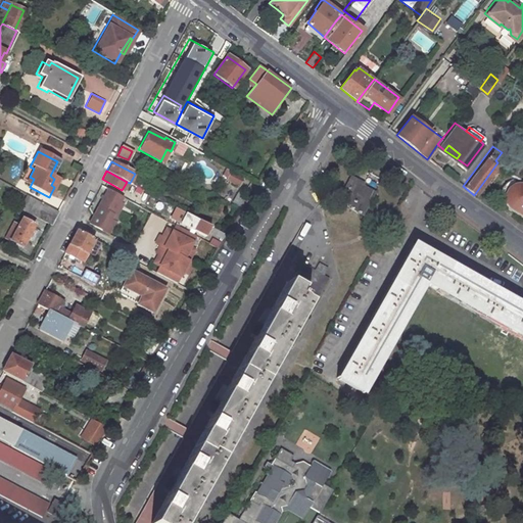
[(240,185),(242,178),(229,174),(227,182),(240,185)]
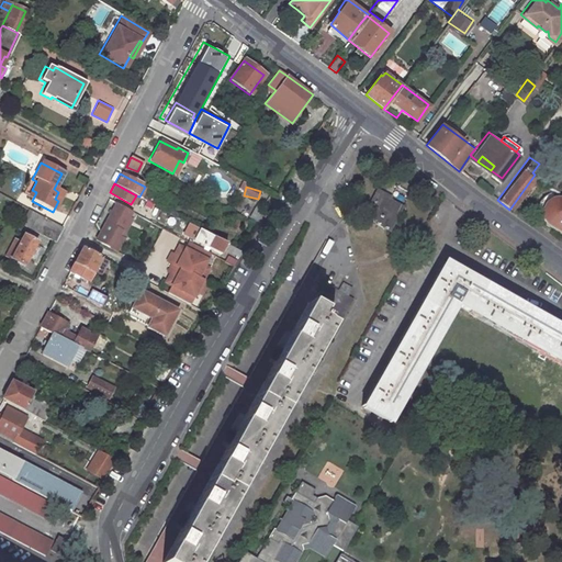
[(391,195),(378,188),(363,212),(377,221),(375,223),(389,231),(403,205),(390,198),(391,195)]
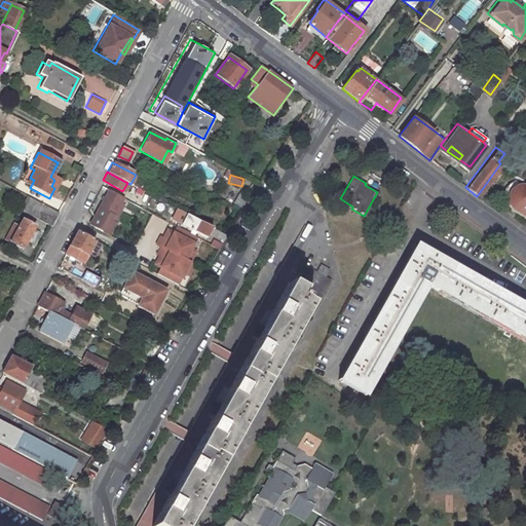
[(30,178),(26,186),(30,188),(34,180),(30,178)]
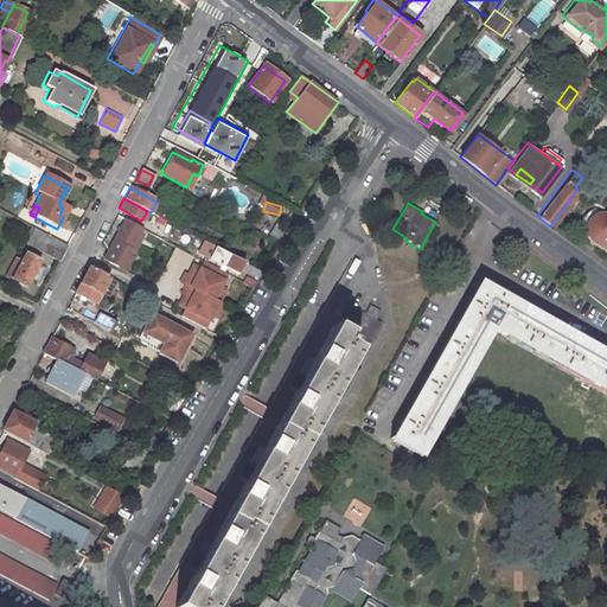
[(606,221),(596,215),(583,235),(606,249),(606,221)]
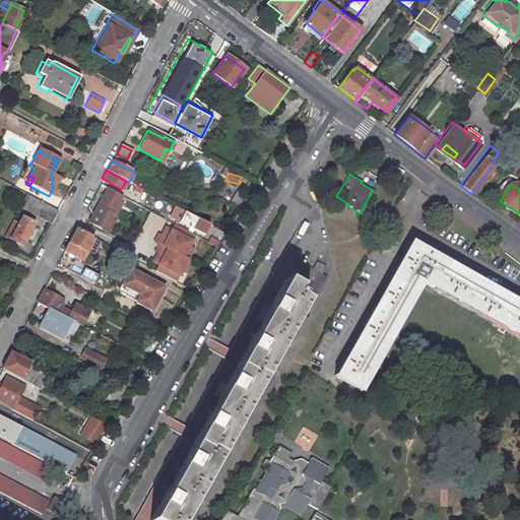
[(106,187),(86,222),(102,233),(113,212),(109,210),(118,194),(106,187)]
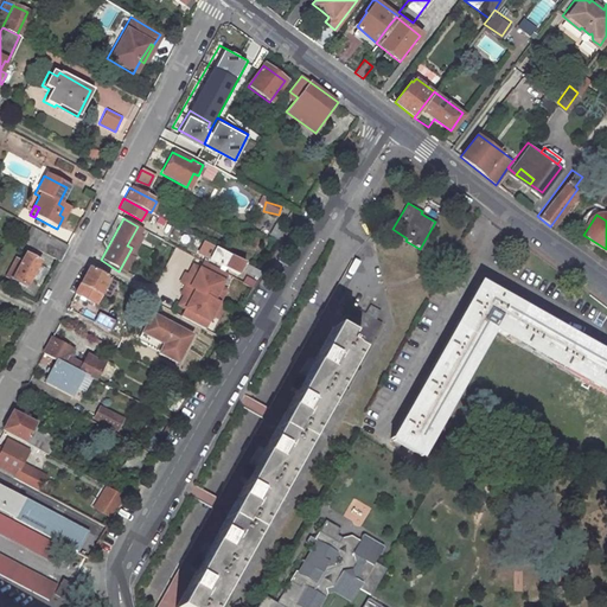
[(286,230),(274,224),(267,235),(279,242),(286,230)]
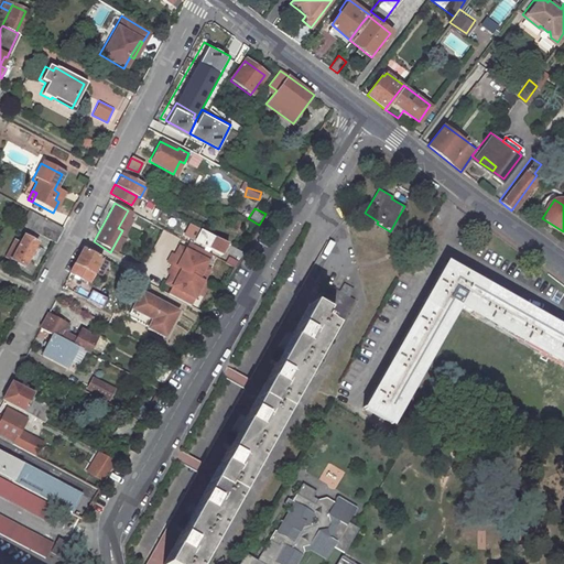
[(22,226),(53,242),(61,228),(30,212),(22,226)]
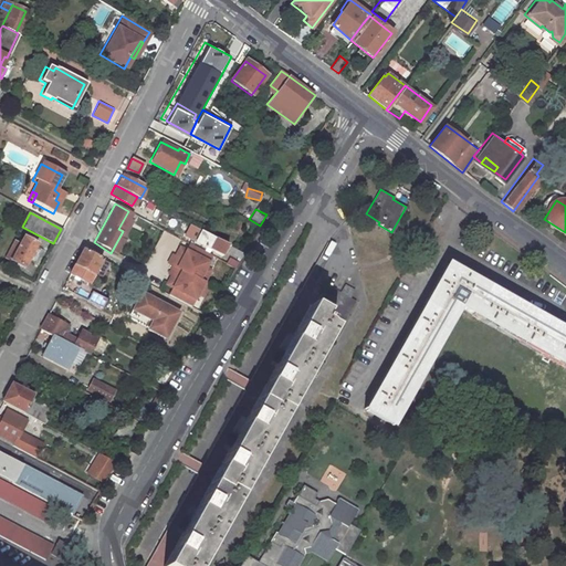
[(220,241),(199,230),(195,241),(220,254),(223,250),(227,245),(220,241)]
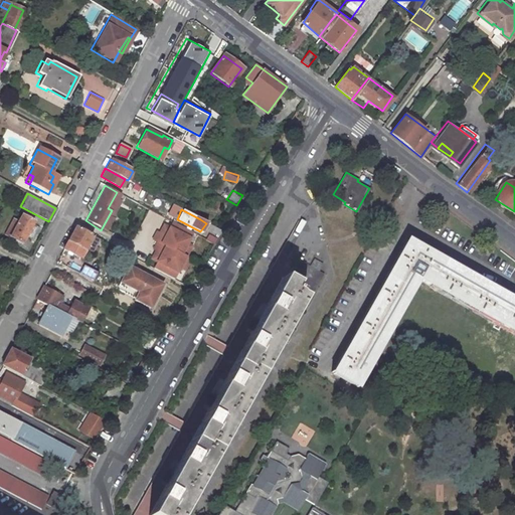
[(17,219),(8,237),(20,243),(31,222),(19,216),(17,219)]
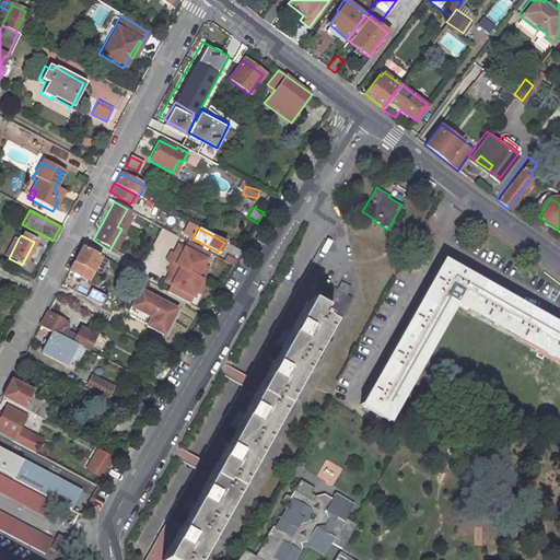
[(9,258),(19,238),(15,237),(6,256),(9,258)]
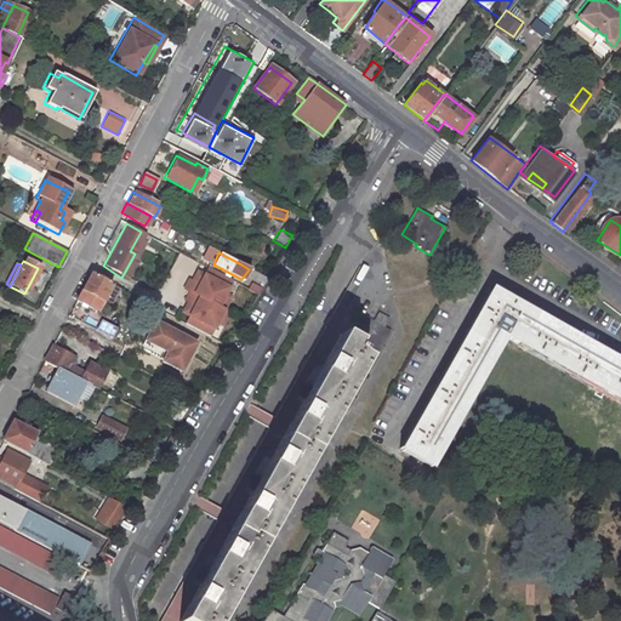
[(223,294),(231,280),(206,267),(203,275),(198,273),(193,283),(191,281),(187,279),(182,288),(187,291),(182,300),(186,302),(188,303),(183,313),(187,315),(182,324),(206,337),(215,322),(220,325),(227,312),(222,309),(228,296),(223,294)]
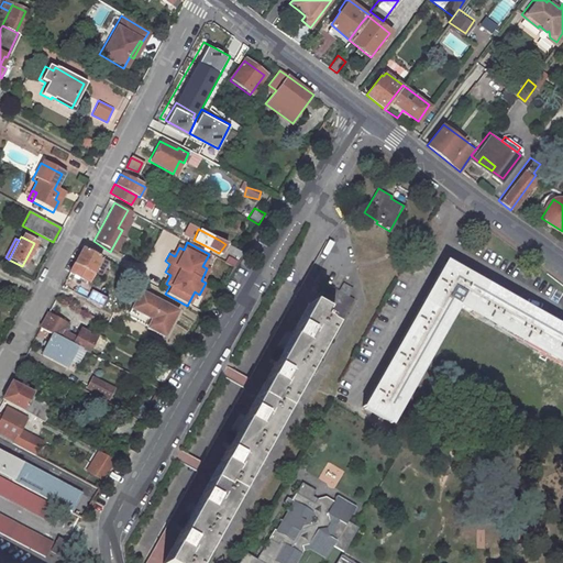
[(242,253),(225,244),(222,249),(228,252),(222,261),(234,266),(242,253)]
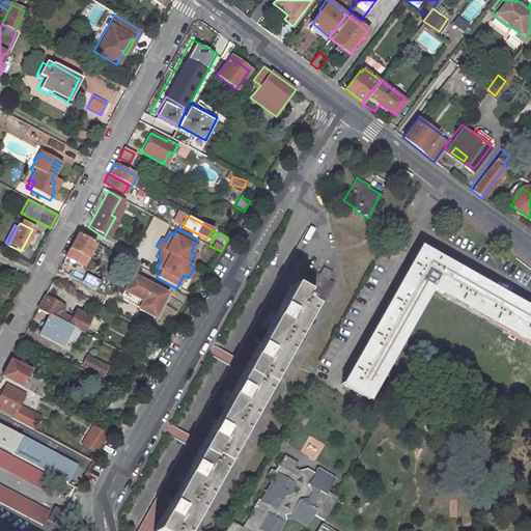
[(76,233),(63,257),(81,267),(86,256),(87,256),(93,244),(76,233)]
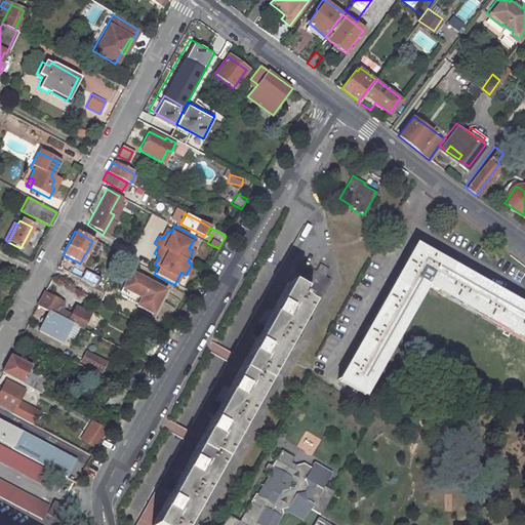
[(98,244),(92,241),(86,253),(92,256),(98,244)]
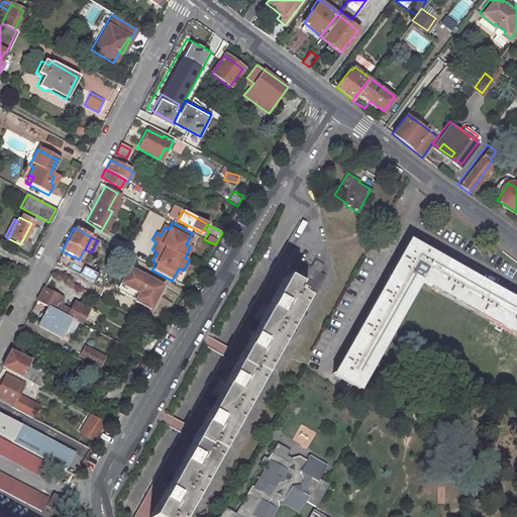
[(516,304),(408,243),(334,376),(358,390),(419,282),(516,336),(516,304)]
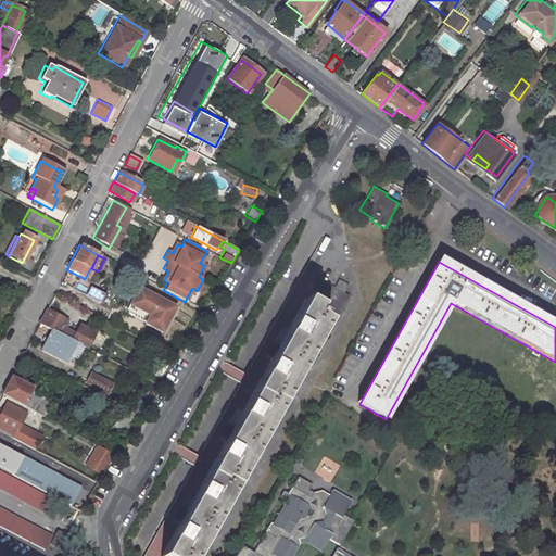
[(304,283),(297,279),(242,378),(197,460),(148,547),(155,552),(161,555),(160,555),(196,555),(325,324),(331,328),(349,295),(340,291),(344,283),(336,278),(330,286),(319,279),(307,301),(304,299),(311,287),(304,283)]
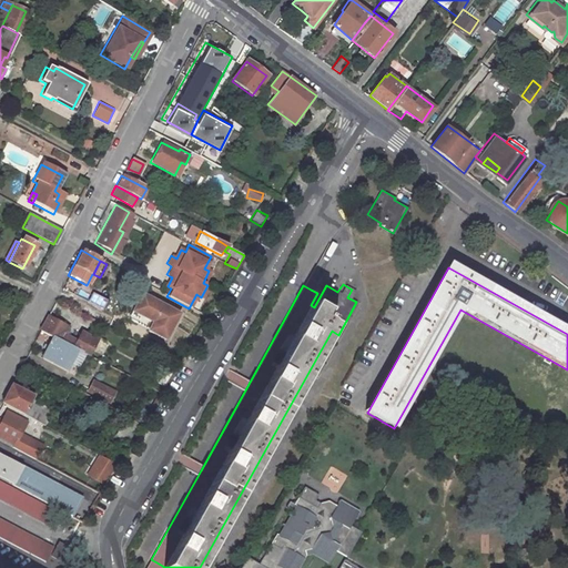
[(83,301),(97,307),(98,308),(102,300),(87,292),(83,300),(83,301)]
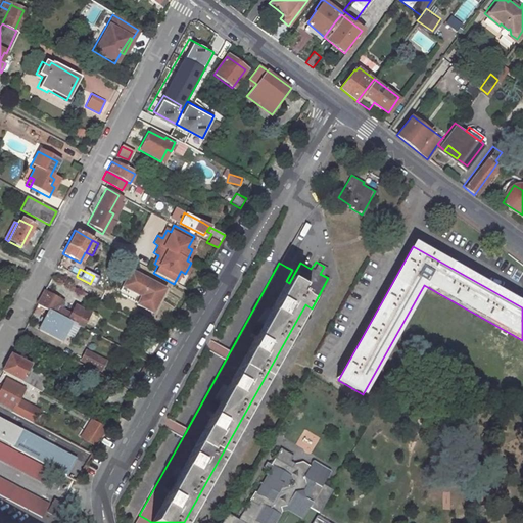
[(162,290),(129,272),(124,281),(131,285),(127,292),(138,297),(135,304),(134,305),(150,314),(162,290)]
